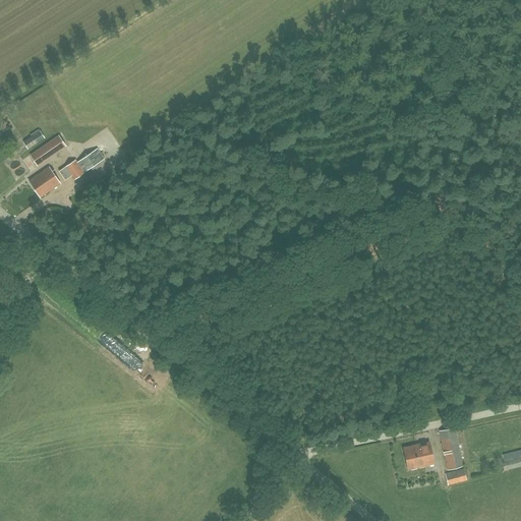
[(27,150),(45,138),(40,130),(22,141),(27,150)]
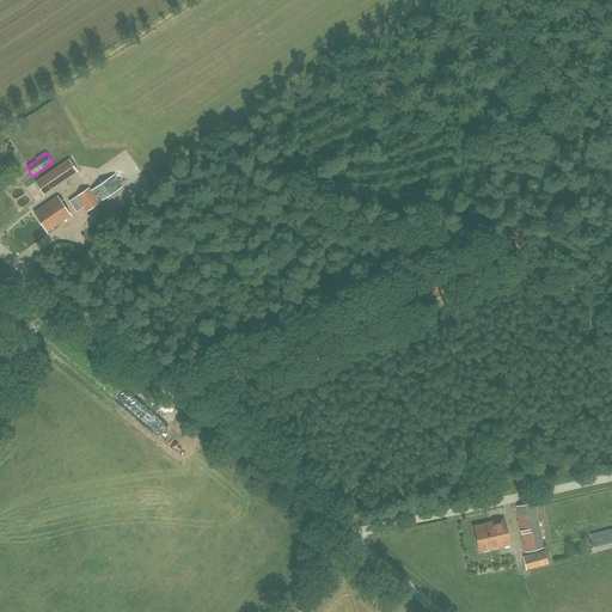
[(43,195),(78,172),(69,159),(36,182),(43,195)]
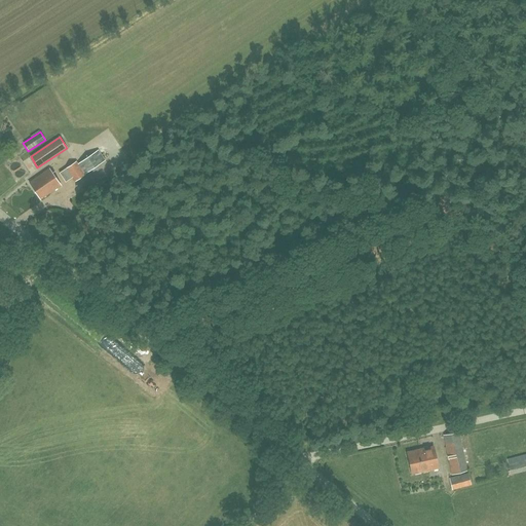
[(99,150),(78,163),(77,161),(67,167),(67,168),(60,173),(66,182),(72,179),(74,182),(85,175),(105,160),(99,150)]
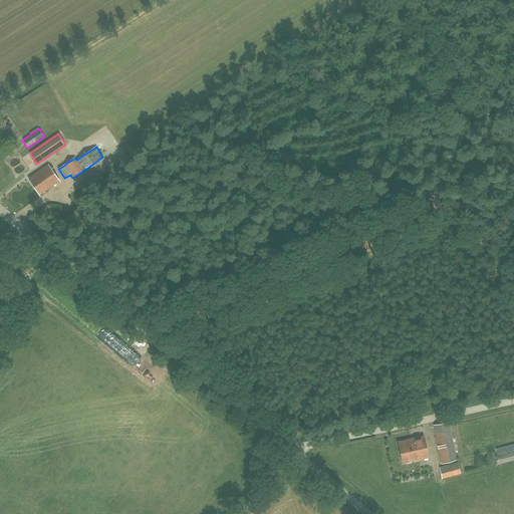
[(39,195),(59,182),(48,165),(28,179),(39,195)]
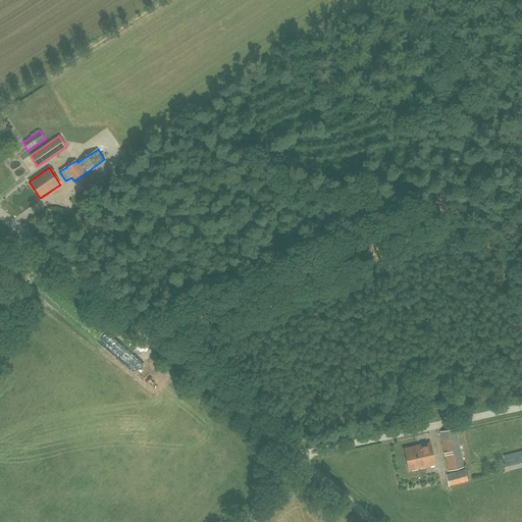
[(449,471),(465,467),(457,428),(440,431),(449,470),(449,471)]
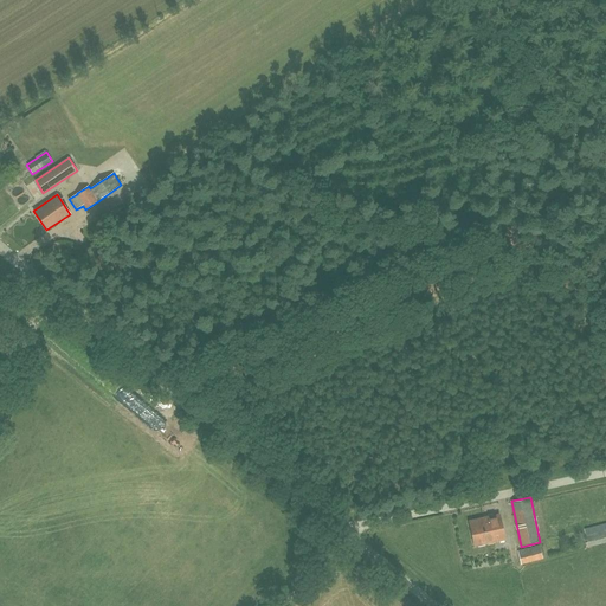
[(475,546),(505,539),(501,515),(470,521),(475,546)]
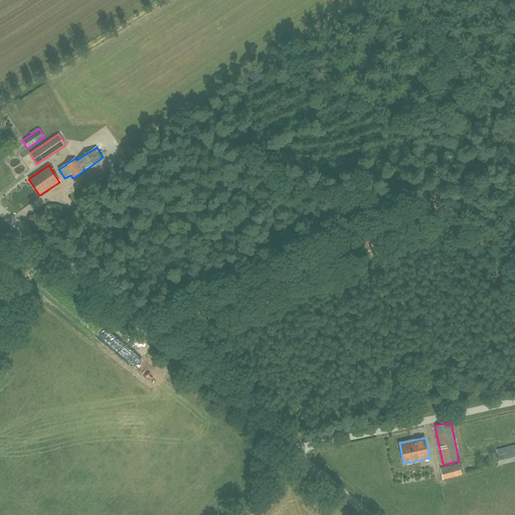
[(500,465),(514,461),(514,444),(497,449),(500,465)]
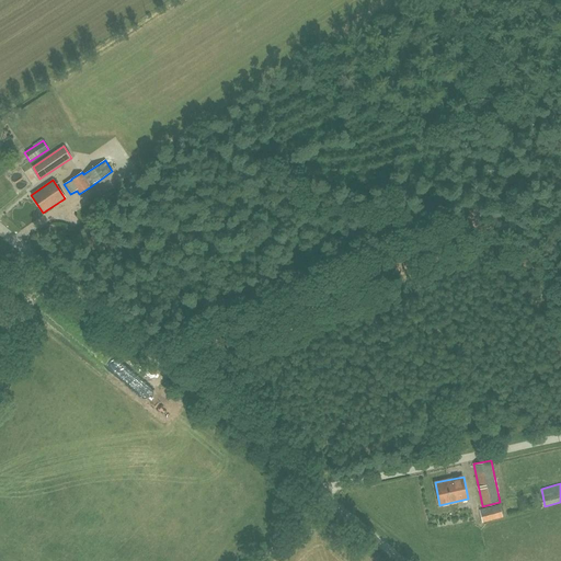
[(483,511),(484,516),(503,511),(502,506),(483,511)]
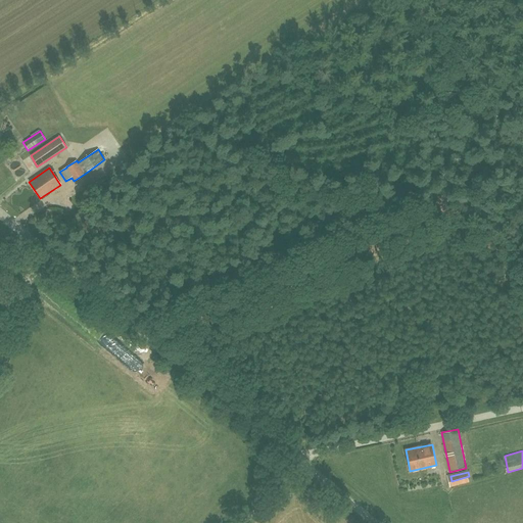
[(470,477),(449,482),(452,488),(472,482),(470,477)]
